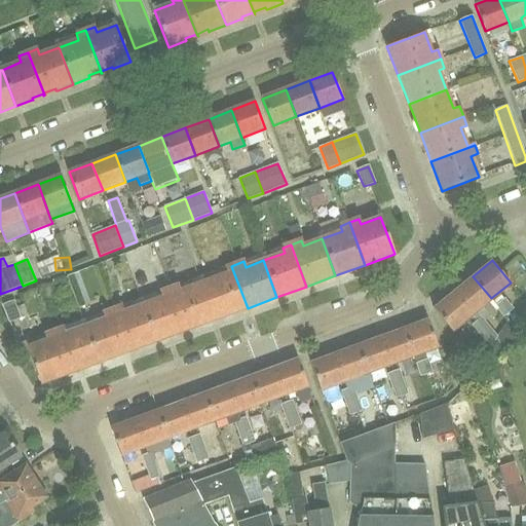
[(218,318),(248,308),(231,266),(225,268),(227,273),(204,282),(218,318)]
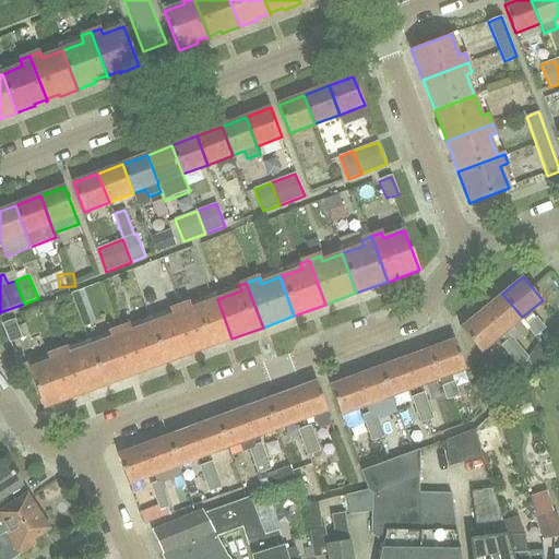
[(482,310),(501,334),(507,341),(511,336),(514,341),(528,329),(525,325),(527,323),(522,317),(502,294),(482,310)]
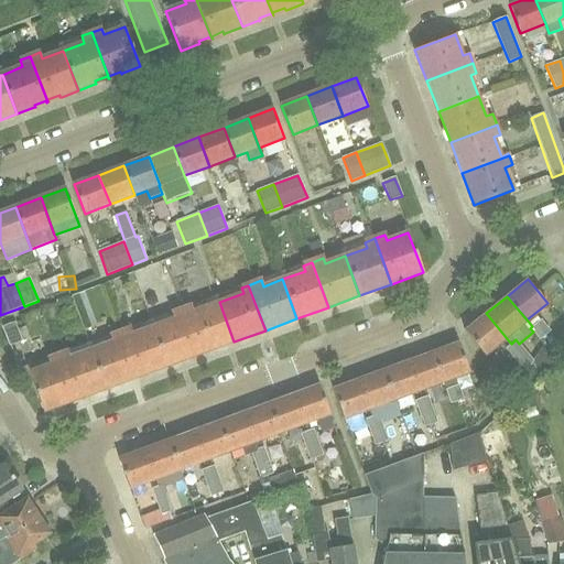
[(185,308),(202,354),(234,342),(219,302),(193,312),(191,306),(185,308)]
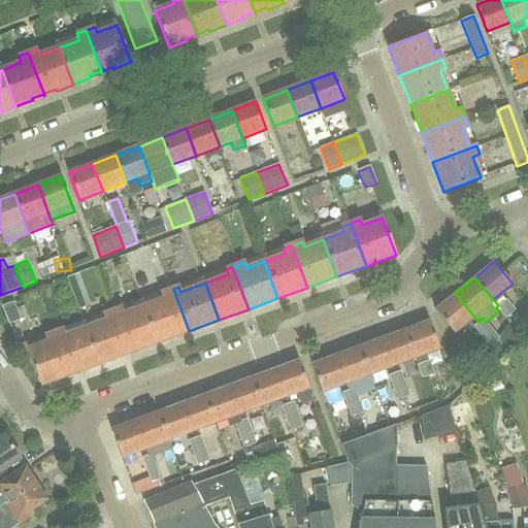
[(160,342),(189,331),(173,289),(160,294),(162,299),(145,304),(160,342)]
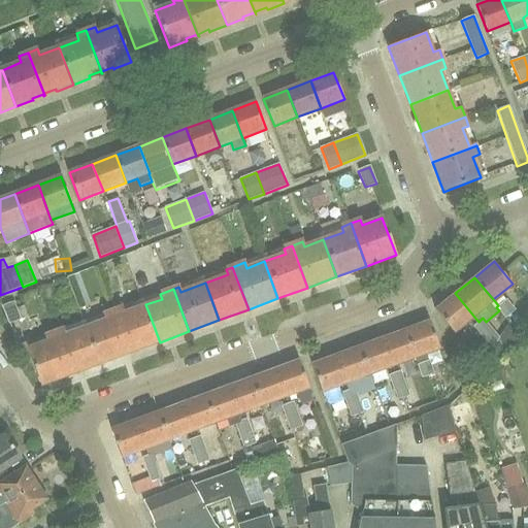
[(473,316),(455,293),(435,309),(455,332),(473,316)]
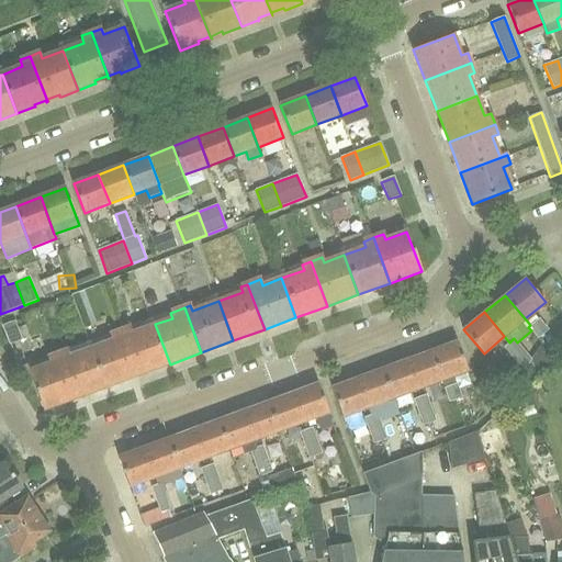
[(538,339),(548,329),(539,318),(530,325),(528,327),(531,330),(538,339)]
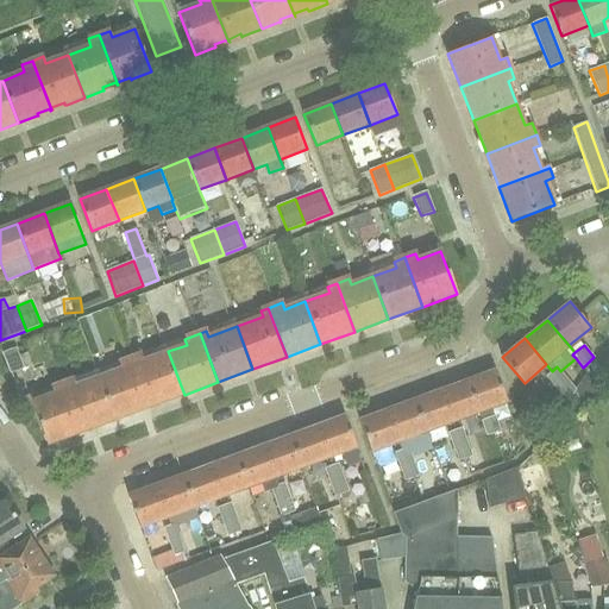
[(10,374),(19,370),(24,369),(17,349),(4,353),(10,374)]
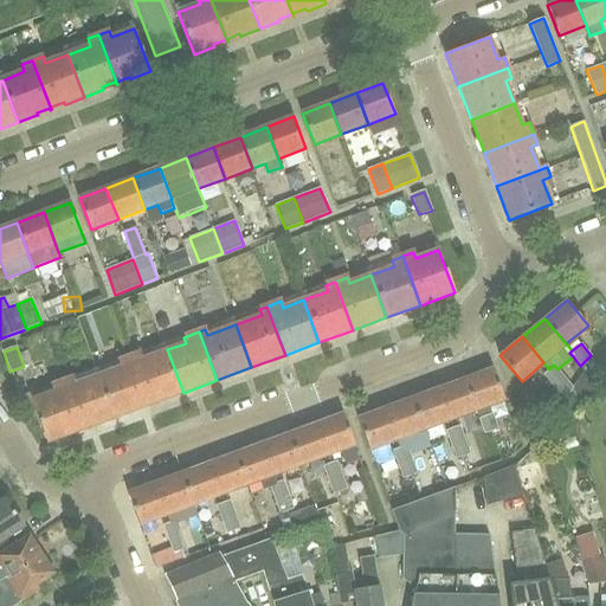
[(149,405),(184,393),(167,349),(142,359),(140,353),(131,356),(149,405)]
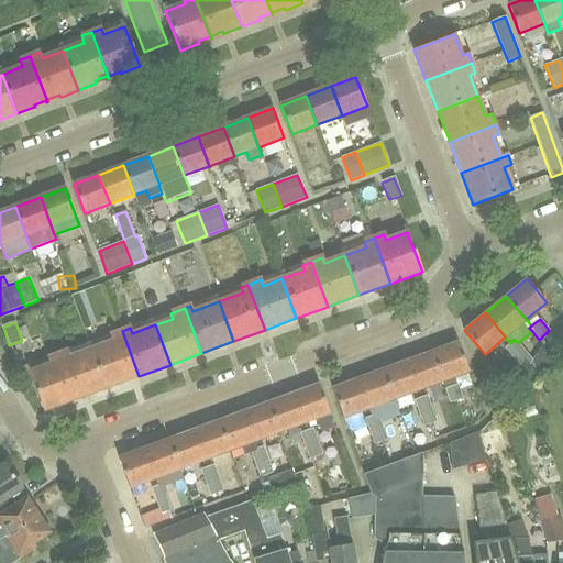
[(139,376),(122,331),(109,335),(111,341),(92,348),(107,388),(139,376)]
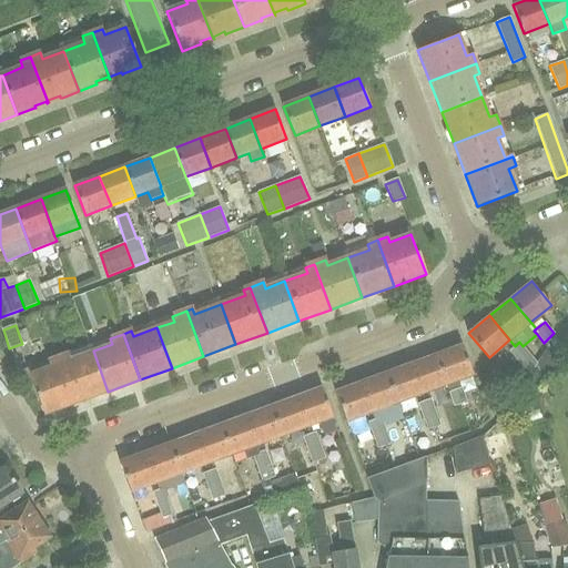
[(515,346),(533,367),(537,364),(523,346),(519,342),(515,346)]
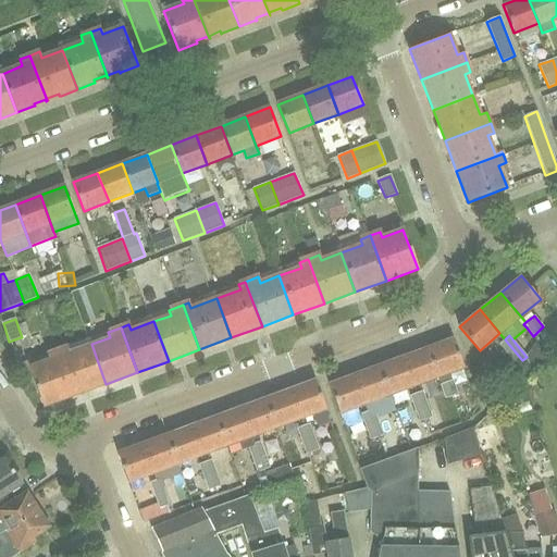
[(428,348),(438,378),(463,368),(453,338),(428,348)]
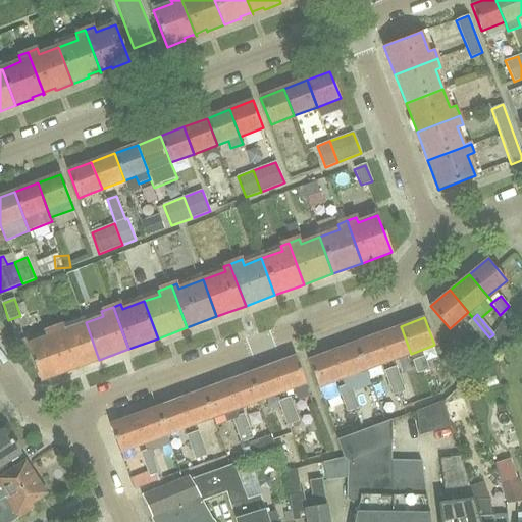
[(473,318),(469,322),(485,342),(489,337),(473,318)]
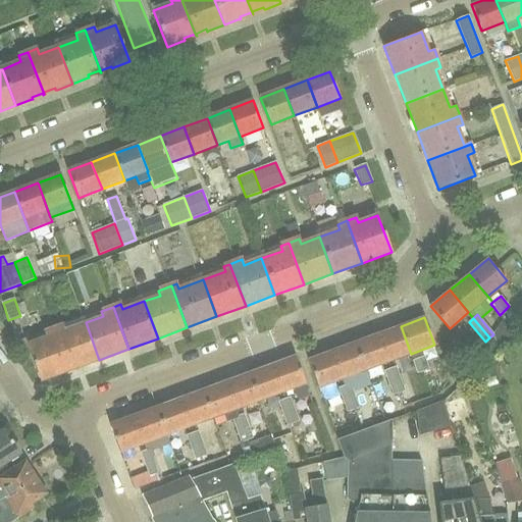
[(70,370),(99,360),(86,322),(65,330),(63,325),(55,328),(70,370)]
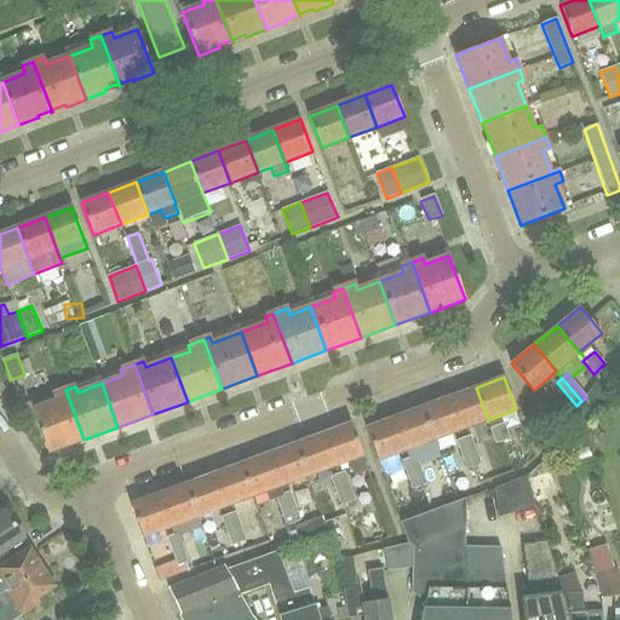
[(449,397),(461,430),(488,420),(476,388),(449,397)]
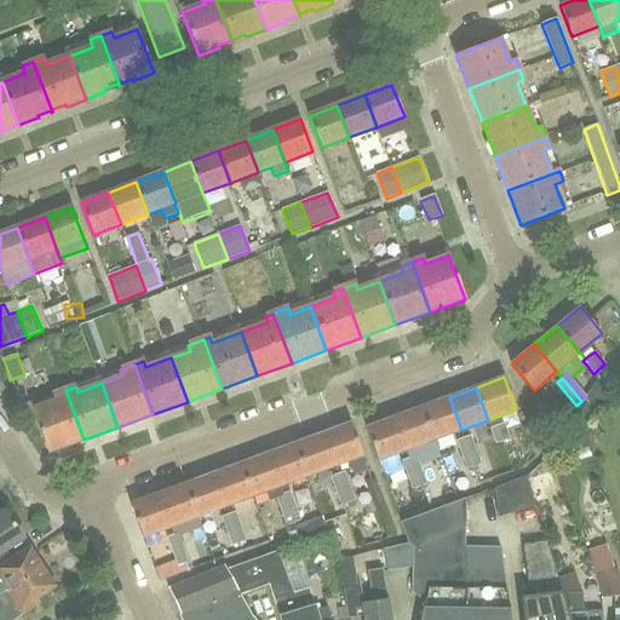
[(55,401),(33,409),(49,453),(84,440),(65,390),(52,395),(55,401)]
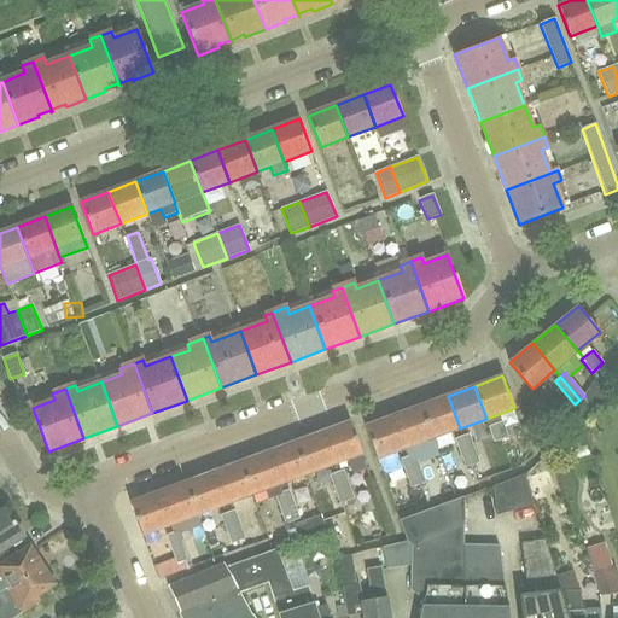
[(420,407),(432,439),(460,429),(448,396),(420,407)]
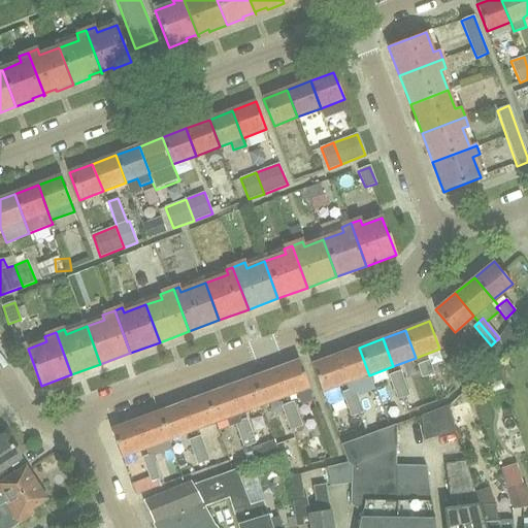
[(345,384),(357,380),(369,375),(359,348),(335,356),(345,384)]
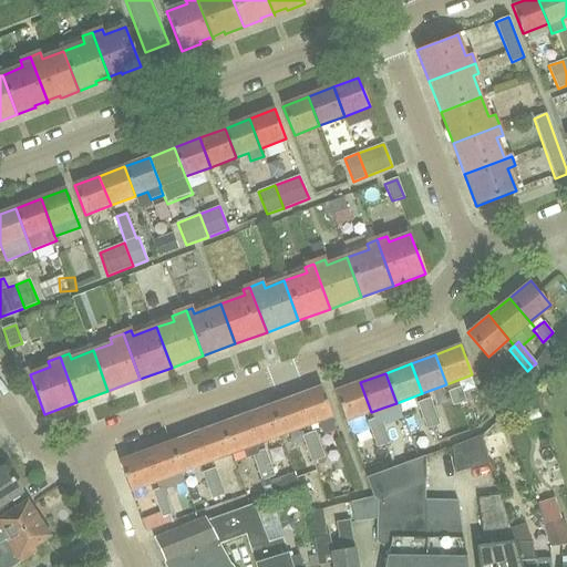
[(360,382),(334,392),(346,422),(371,412),(360,382)]
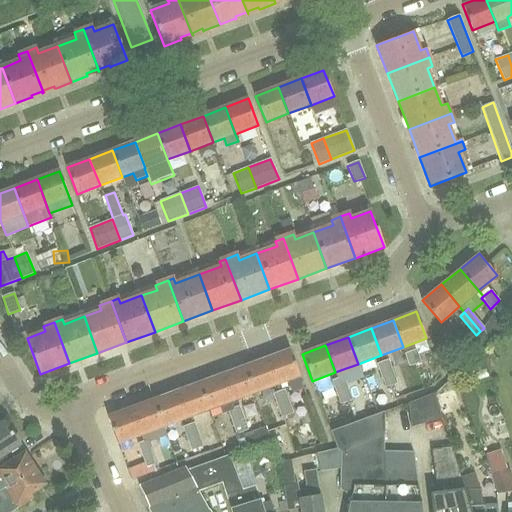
[(267,358),(277,385),(300,376),(290,350),(267,358)]
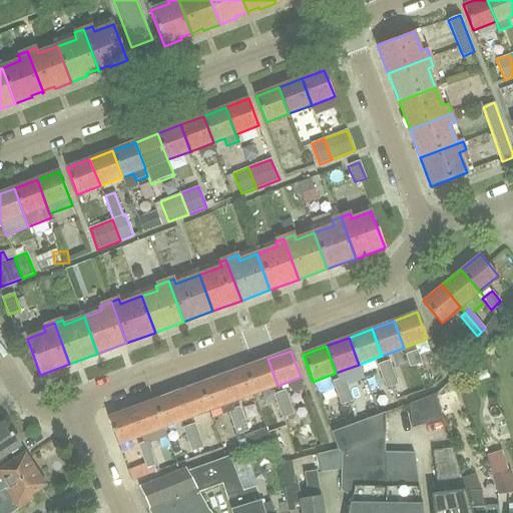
[(417,351),(407,355),(406,355),(411,367),(422,363),(417,351)]
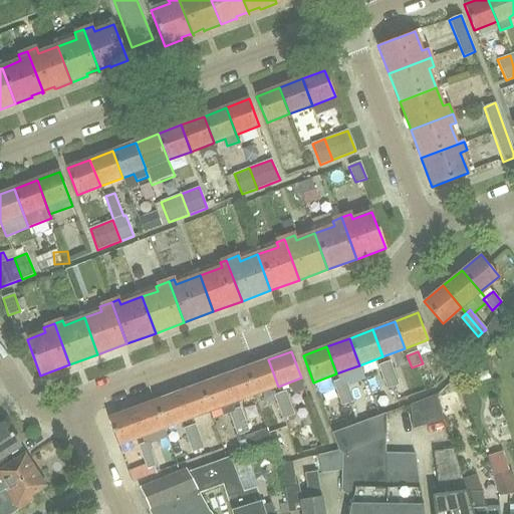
[(278,387),(268,359),(246,368),(255,395),(278,387)]
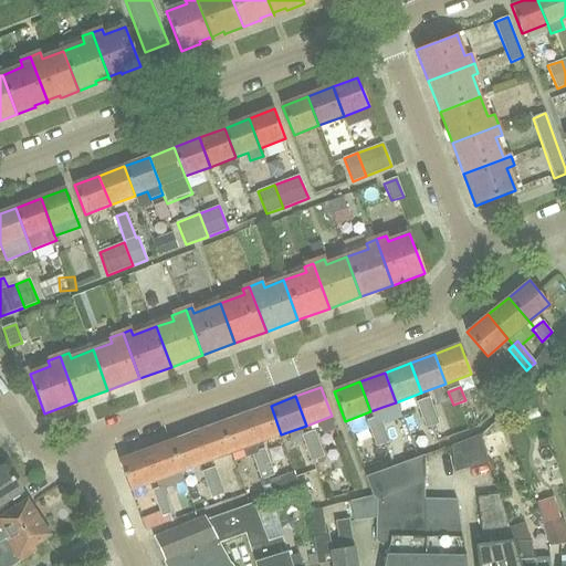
[(423,400),(433,426),(439,425),(429,398),(423,400)]
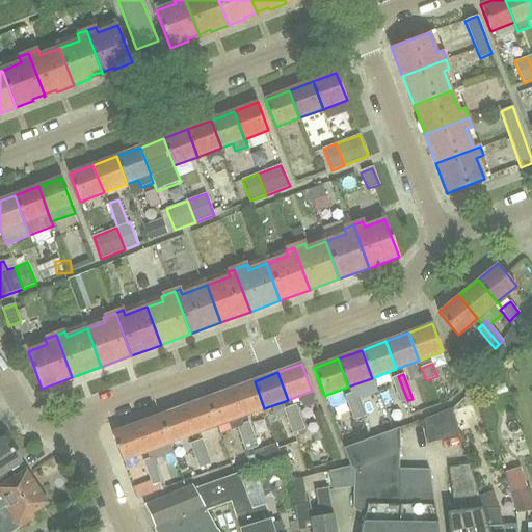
[(407,400),(398,376),(392,378),(401,402),(407,400)]
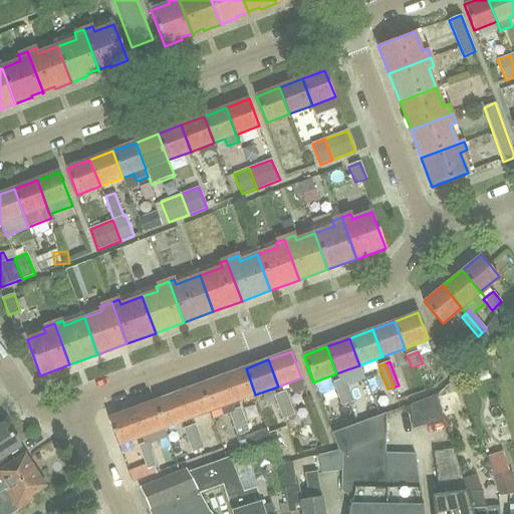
[(236,402),(255,395),(246,368),(223,376),(233,404),(236,402)]
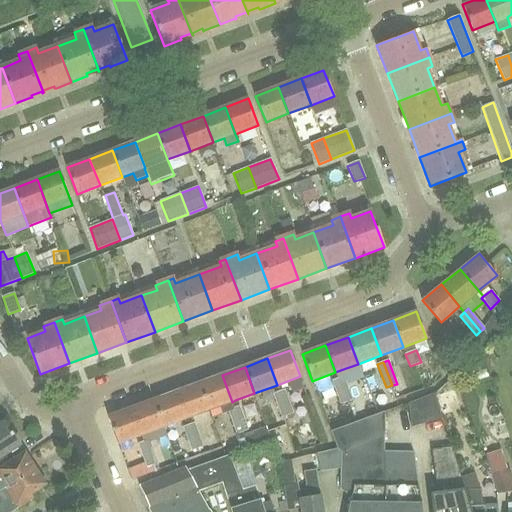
[(232,402),(222,375),(199,384),(209,410),(220,406),(222,413),(228,411),(236,434),(234,435),(240,451),(249,448),(244,434),(243,432),(234,408),(232,402)]
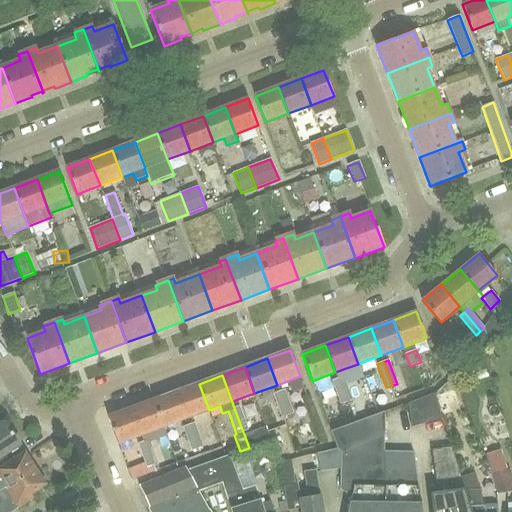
[(346,402),(351,400),(343,377),(338,379),(346,402)]
